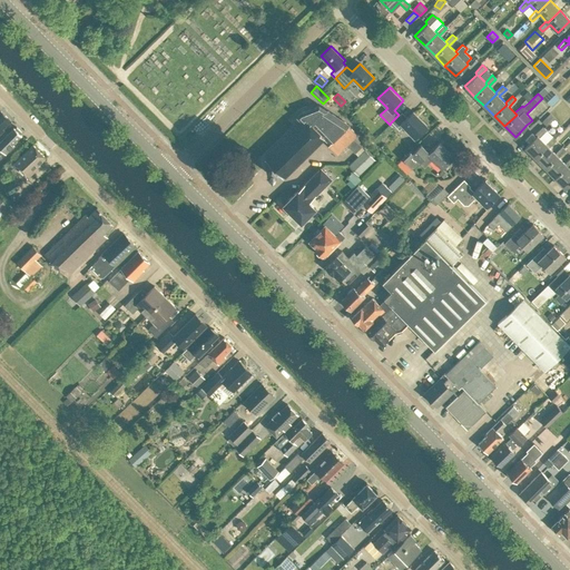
[(265,157),(271,164),(266,169),(272,176),(277,170),(284,176),(325,137),(332,143),(330,144),(338,154),(347,145),(355,153),(359,156),(349,165),(359,175),(374,159),(354,138),(357,135),(349,126),(351,124),(320,105),(302,110),(297,115),(303,120),(265,157)]
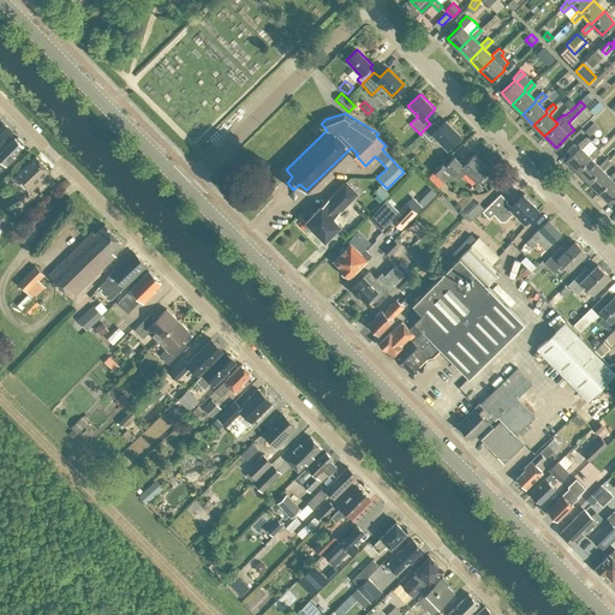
[(0,144),(5,139),(4,138),(12,130),(0,119),(0,144)]
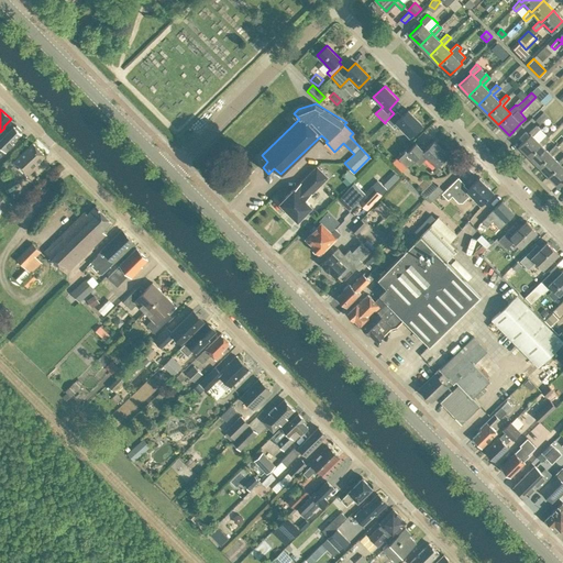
[(408,136),(421,123),(408,110),(401,116),(397,111),(394,113),(386,121),(394,128),(397,124),(408,136)]
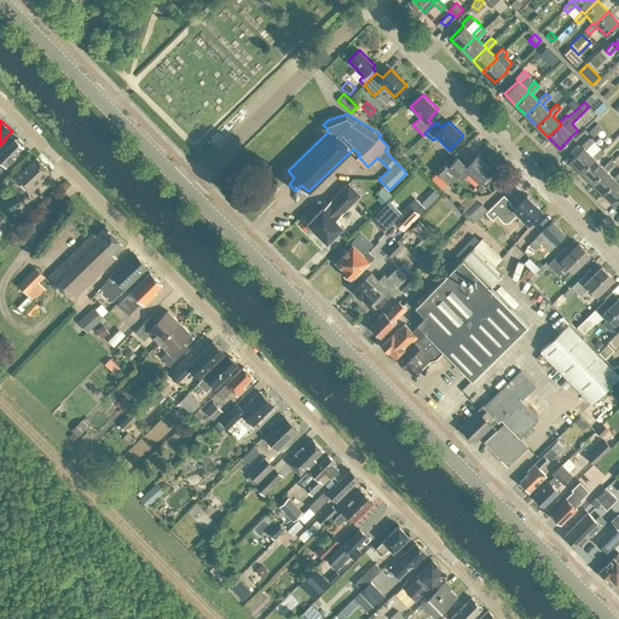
[(594,136),(601,127),(597,122),(589,131),(594,136)]
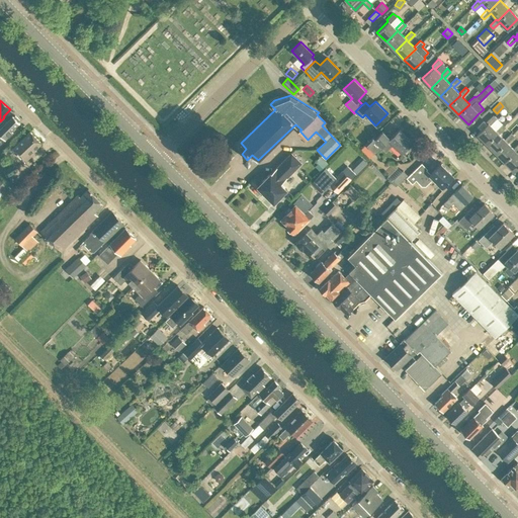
[(477,134),(486,143),(497,132),(495,130),(490,124),(496,118),(493,114),(486,121),(488,122),(477,134)]
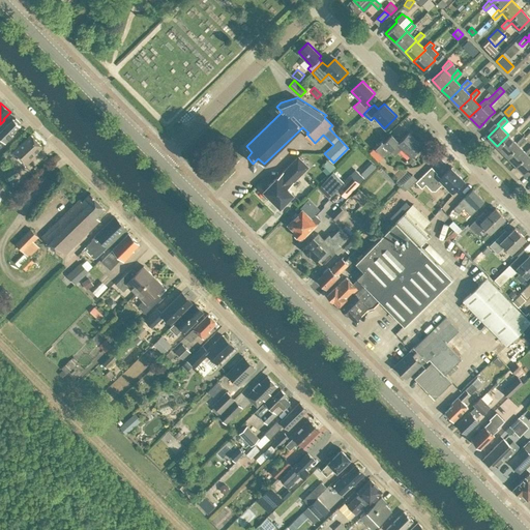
[(12,133),(20,125),(19,124),(21,122),(16,118),(15,119),(13,118),(0,131),(0,139),(1,139),(5,143),(13,135),(12,133)]
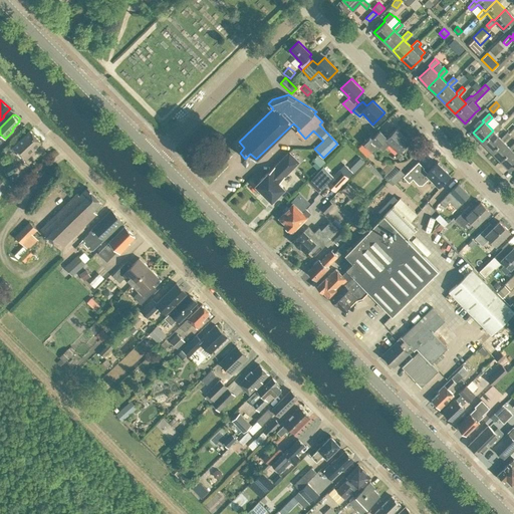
[(498,122),(491,129),(493,131),(482,142),(491,151),(502,140),(500,138),(495,133),(501,126),(498,122)]
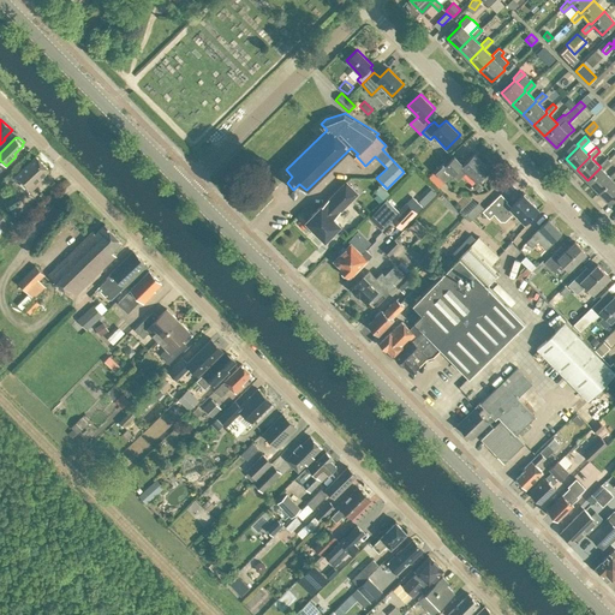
[(454,154),(443,163),(443,162),(435,171),(446,181),(453,174),(458,179),(466,171),(476,181),(489,168),(473,151),(461,163),(458,161),(459,159),(454,154)]
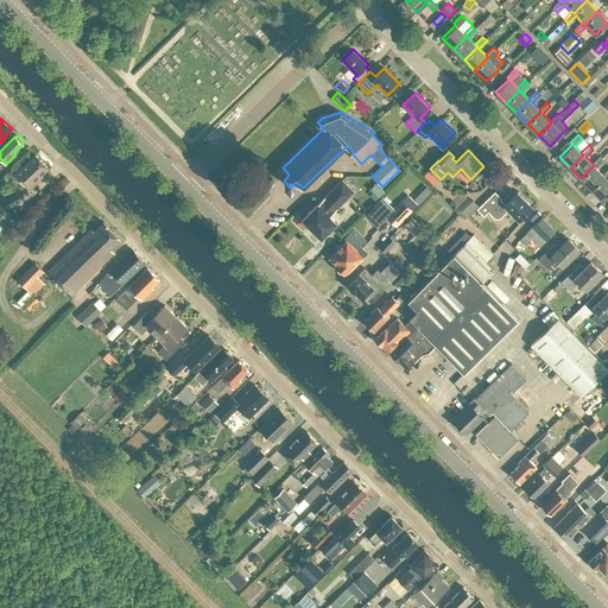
[(42,175),(49,168),(36,154),(16,173),(14,173),(13,175),(29,190),(33,187),(32,187),(43,177),(42,175)]
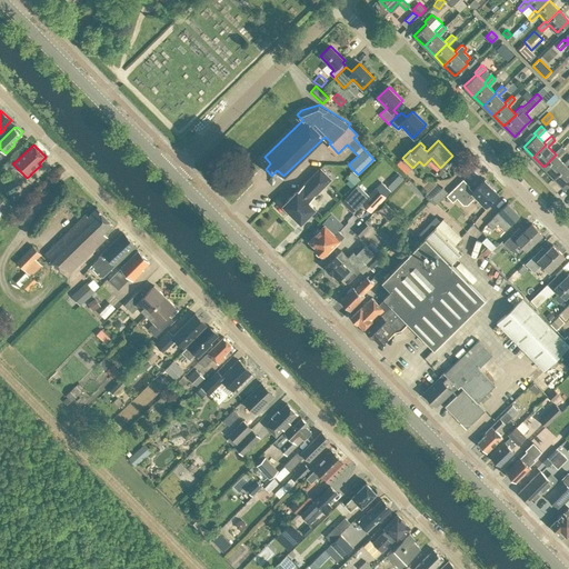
[(561,146),(553,152),(556,155),(543,167),(553,177),(566,165),(563,163),(558,157),(565,149),(561,146)]
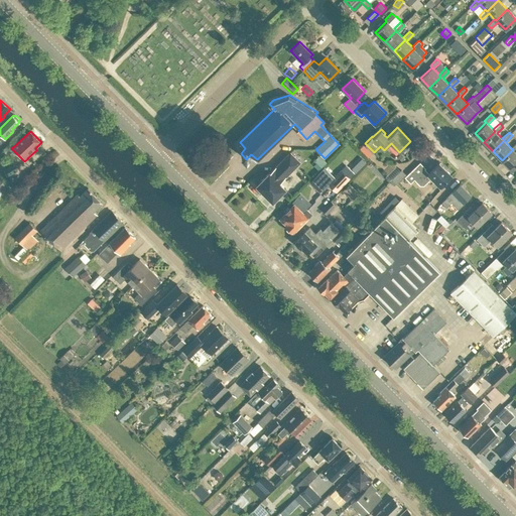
[(502,160),(511,169),(515,164),(515,143),(511,148),(513,149),(502,160)]
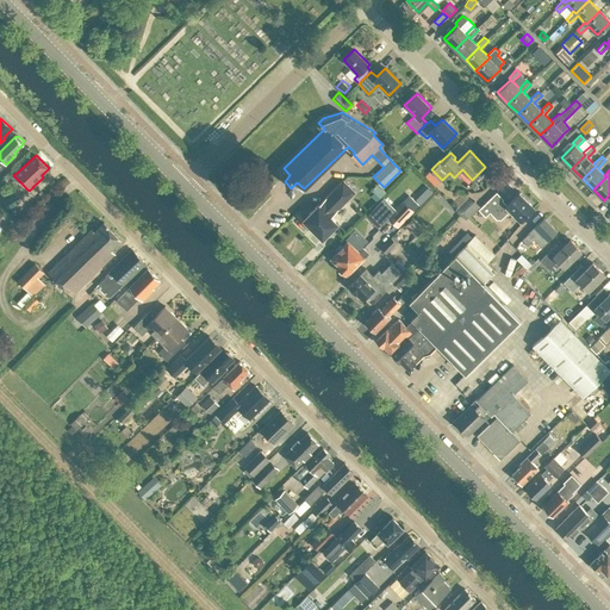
[(331,216),(352,195),(346,190),(348,187),(342,181),(319,204),(318,204),(303,219),(322,238),(338,223),(331,216)]
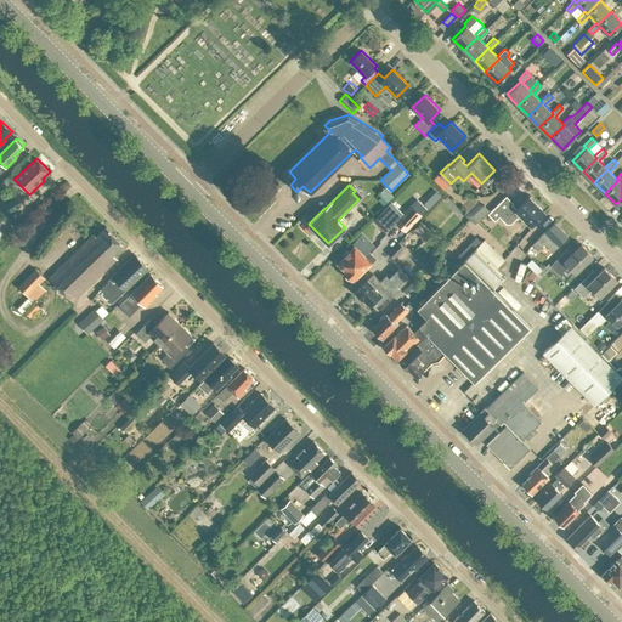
[(388,202),(394,196),(385,187),(379,193),(388,202)]
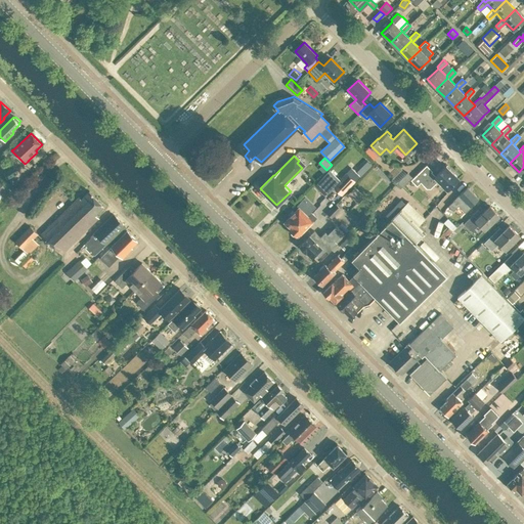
[(373,165),(368,161),(357,173),(360,176),(361,177),(373,165)]
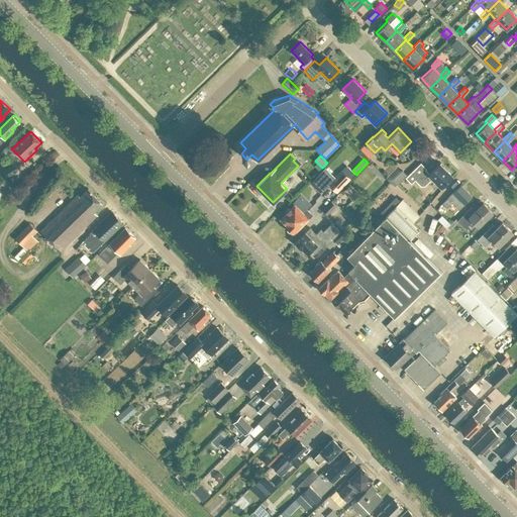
[(420,163),(405,177),(411,183),(415,180),(420,186),(424,186),(432,178),(440,187),(452,176),(439,163),(429,173),(425,170),(426,169),(420,163)]
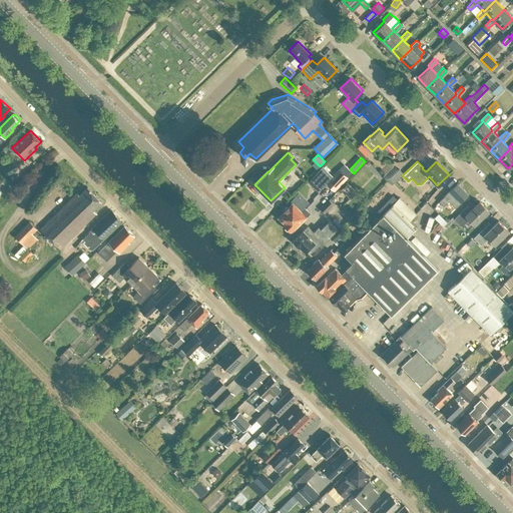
[(350,169),(344,163),(339,168),(348,177),(353,172),(350,169)]
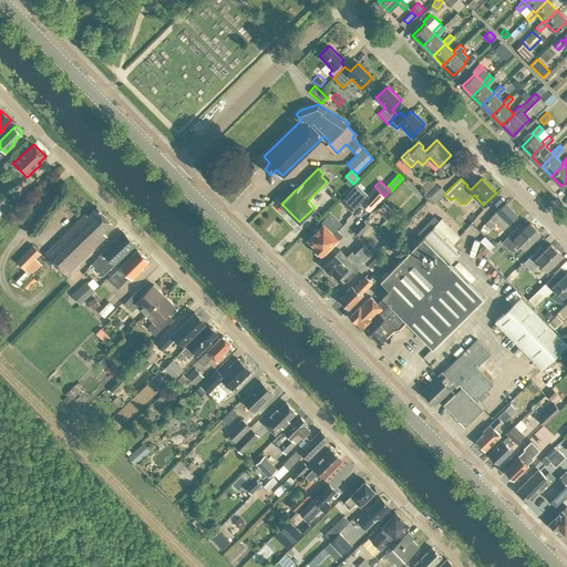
[(360,203),(370,212),(384,196),(374,186),(360,200),(360,202),(360,203)]
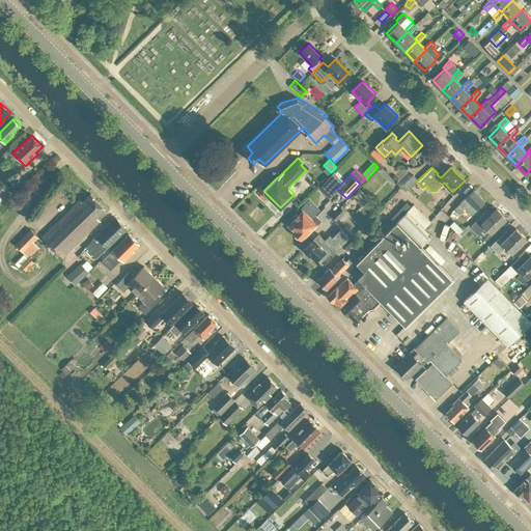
[(408,188),(417,179),(412,174),(402,184),(408,188)]
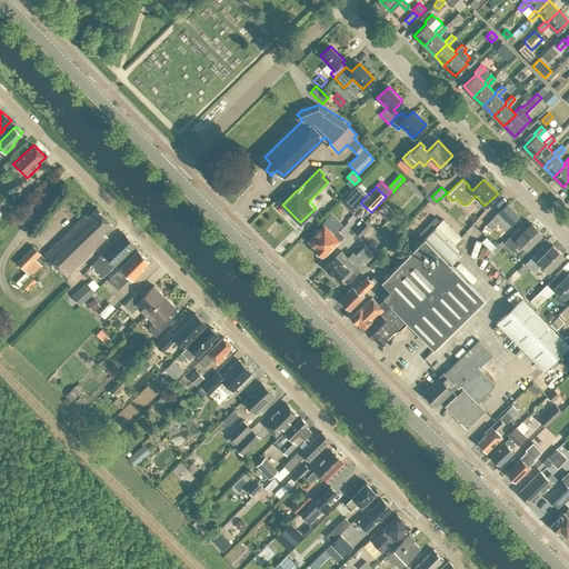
[(0,222),(16,207),(0,191),(0,222)]
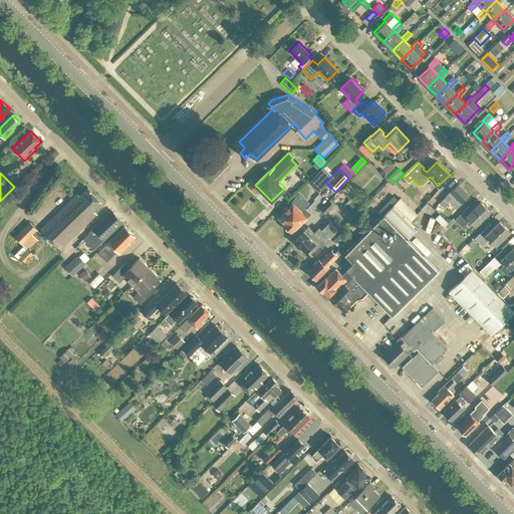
[(326,182),(317,173),(311,179),(320,189),(325,186),(326,184),(326,183),(326,182)]
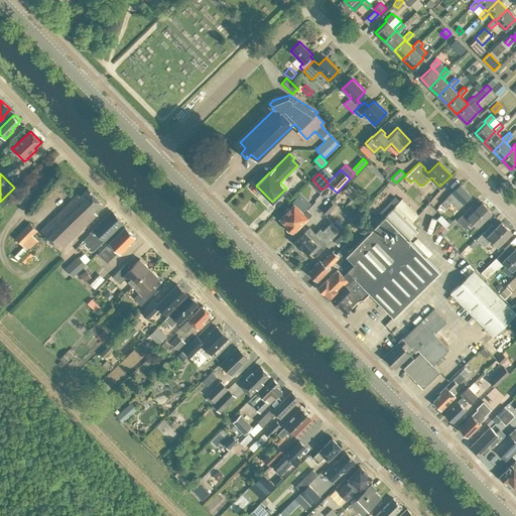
[(471,195),(460,183),(445,198),(446,198),(441,203),(445,207),(450,202),(458,209),(464,203),(463,202),(471,195)]
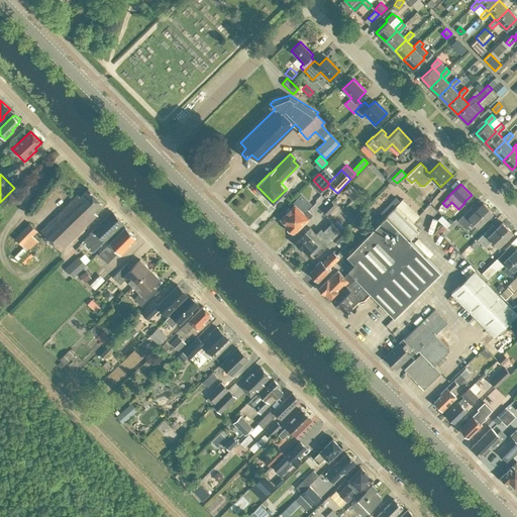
[(349,185),(343,191),(352,201),(359,194),(349,185)]
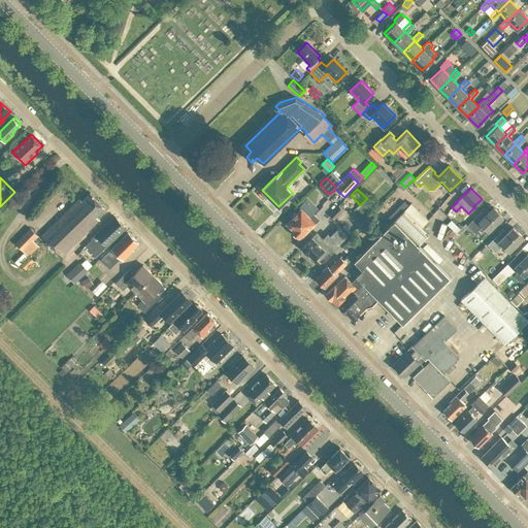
[(96,216),(105,206),(90,192),(81,200),(79,198),(42,236),(63,257),(100,220),(96,216)]
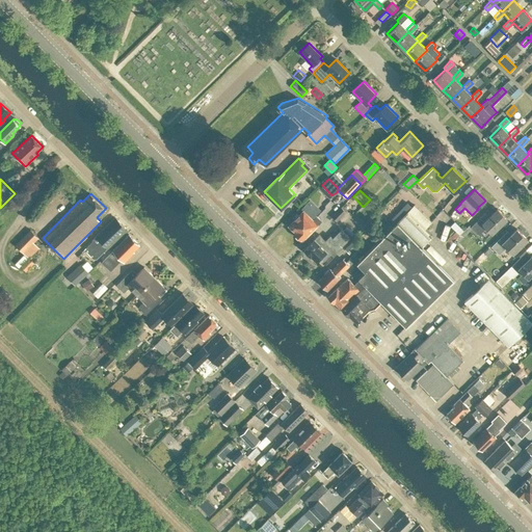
[(337,220),(347,209),(343,205),(331,216),(337,220)]
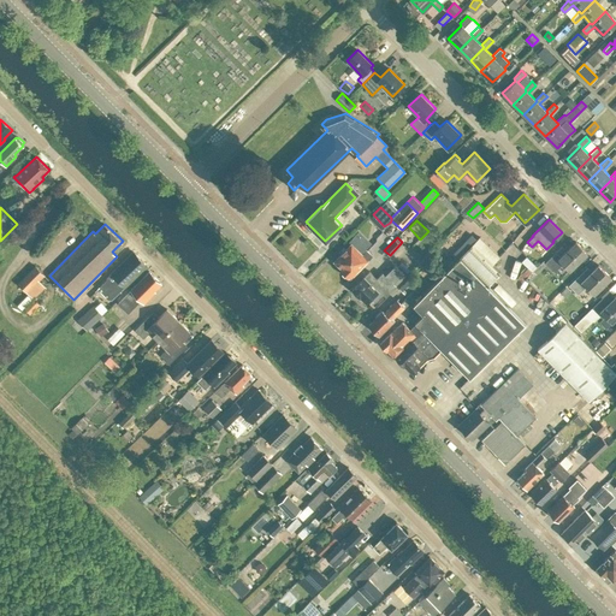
[(469,377),(523,323),(492,290),(492,291),(486,285),(501,272),(491,264),(499,256),(479,237),(413,304),(422,314),(414,323),(416,324),(409,330),(414,333),(416,336),(396,357),(403,365),(403,363),(410,371),(426,355),(426,356),(432,355),(432,354),(439,347),(469,377)]
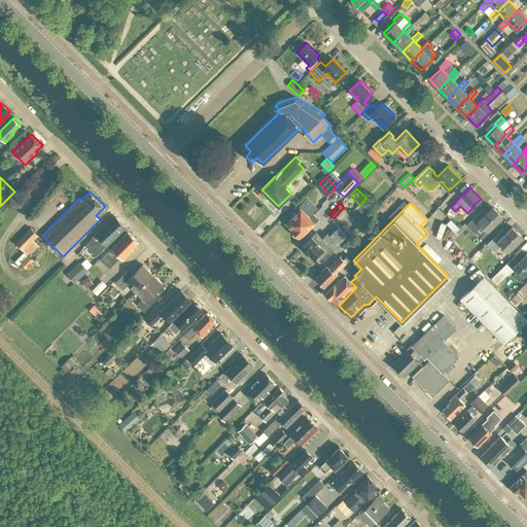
[(487,231),(501,216),(492,207),(479,219),(475,215),(466,224),(473,232),(481,225),(487,231)]
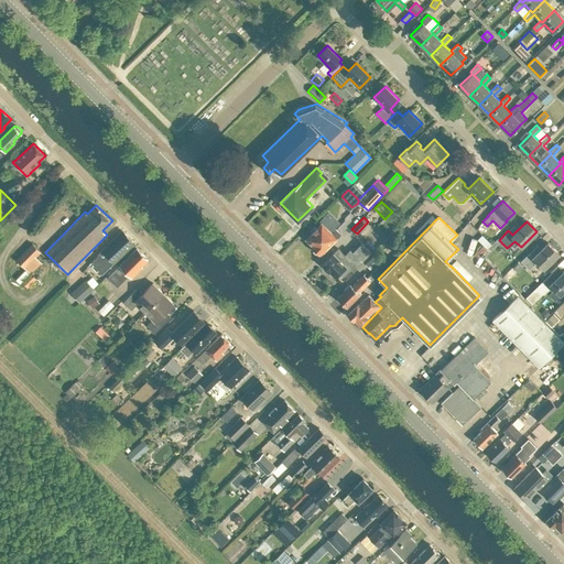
[(322,223),(306,238),(313,246),(313,247),(314,247),(313,250),(315,252),(318,251),(320,252),(321,253),(340,234),(336,228),(332,232),(322,223)]
